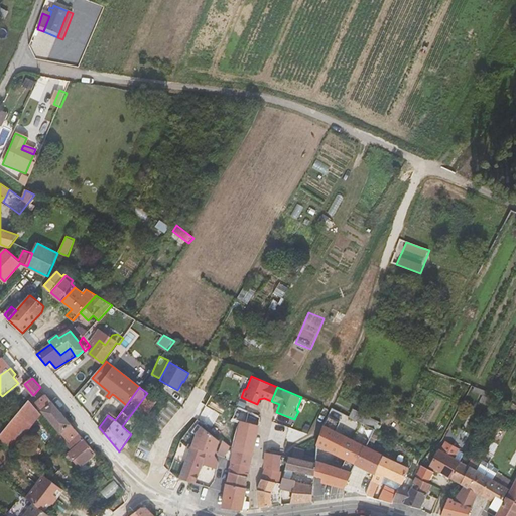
[(34,402),(44,393),(41,389),(31,398),(34,402)]
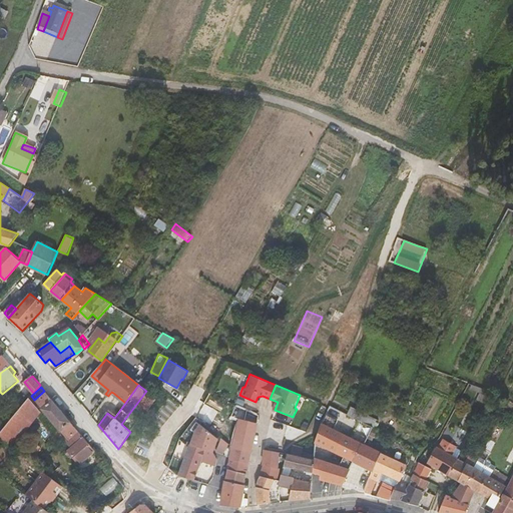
[(156,399),(146,391),(137,403),(145,411),(146,410),(147,411),(156,399)]
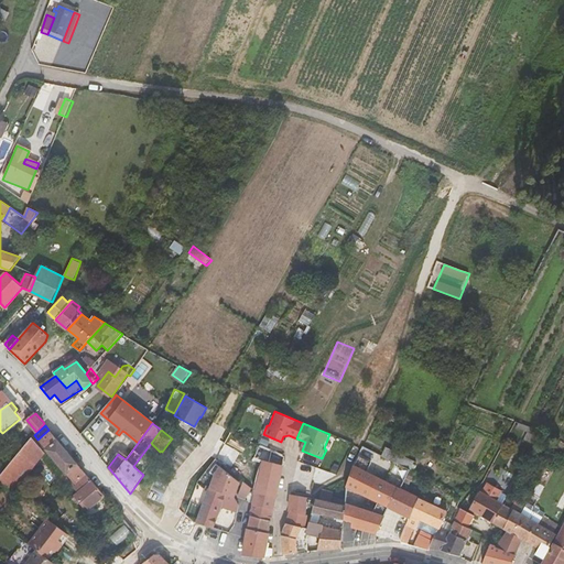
[(77,483),(86,474),(51,432),(44,437),(41,443),(74,483),(77,483)]
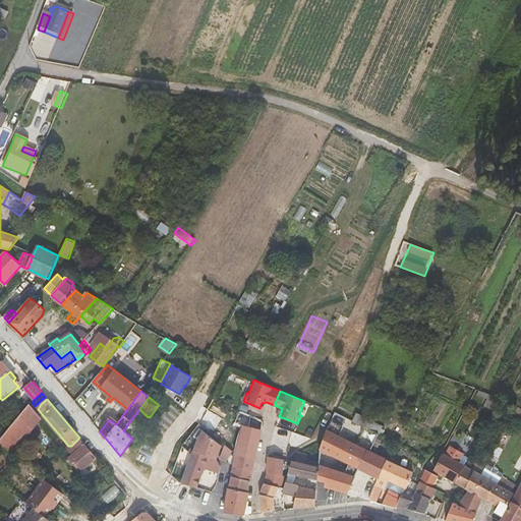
[(30,405),(3,438),(0,441),(0,445),(12,455),(15,452),(17,453),(27,441),(25,439),(41,419),(30,405)]
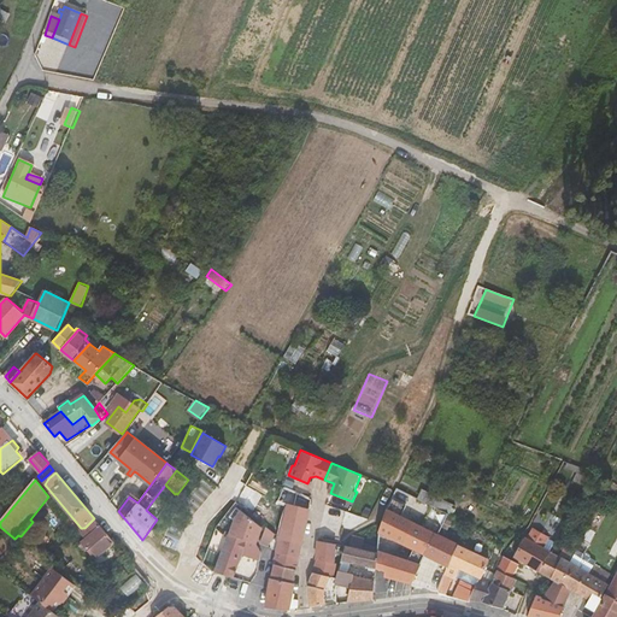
[(391,557),(387,569),(385,575),(413,582),(424,554),(423,553),(435,534),(424,529),(418,526),(422,519),(411,515),(409,521),(398,516),(407,494),(398,489),(387,510),(380,534),(411,548),(407,560),(391,557)]
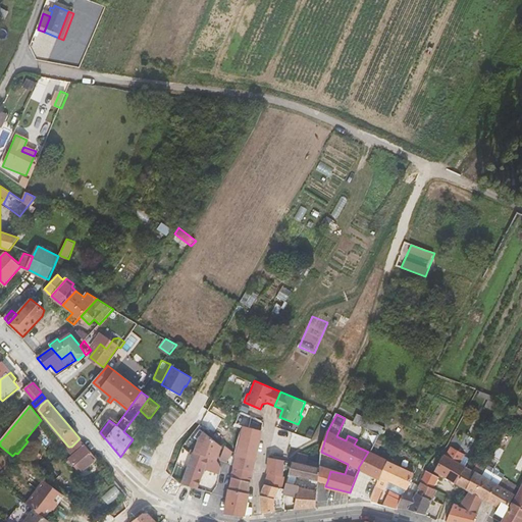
[(237,456),(256,460),(263,426),(248,420),(241,437),(237,456)]
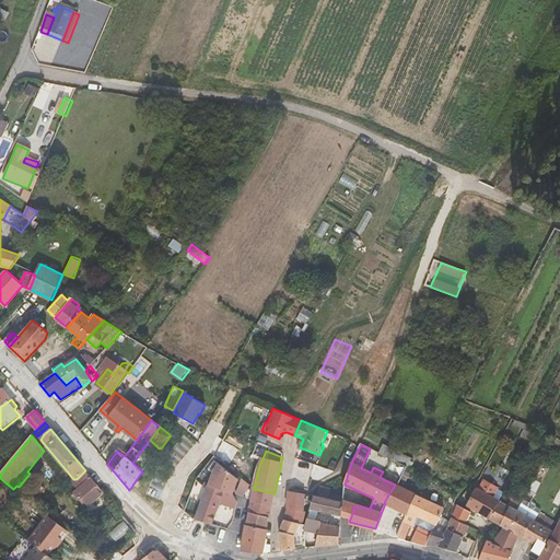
[(396,462),(407,467),(411,458),(398,452),(394,459),(396,462)]
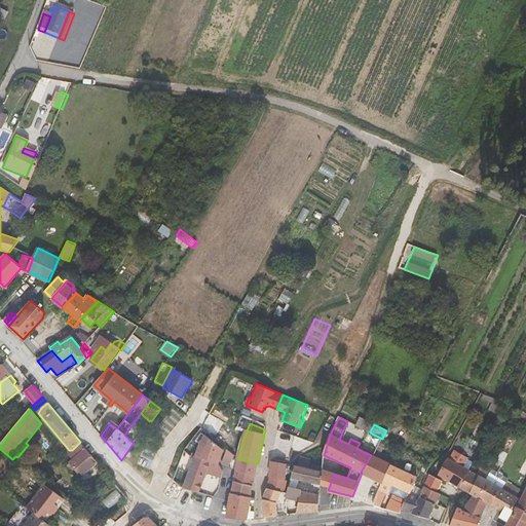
[(382,439),(372,434),(362,451),(371,455),(373,456),(382,439)]
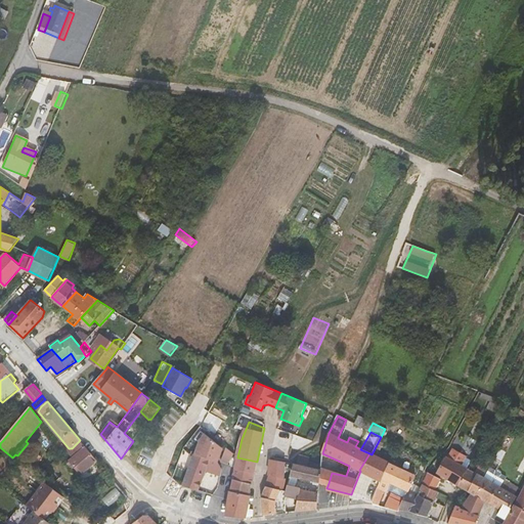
[(200,442),(195,454),(217,462),(222,448),(205,433),(200,442)]
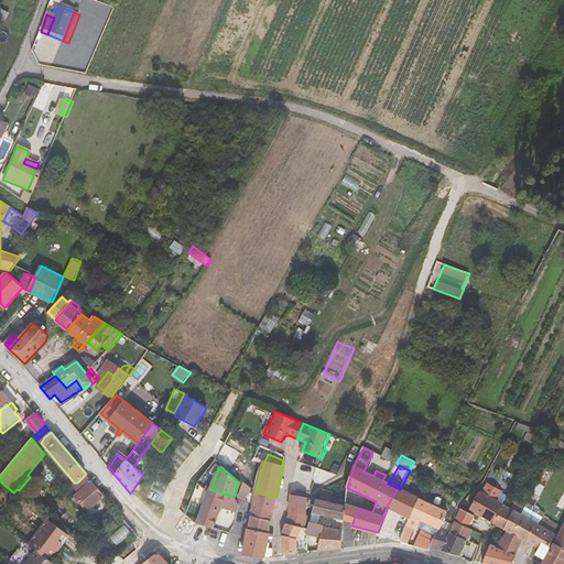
[(77,496),(93,481),(87,476),(77,486),(77,490),(74,492),(77,496)]
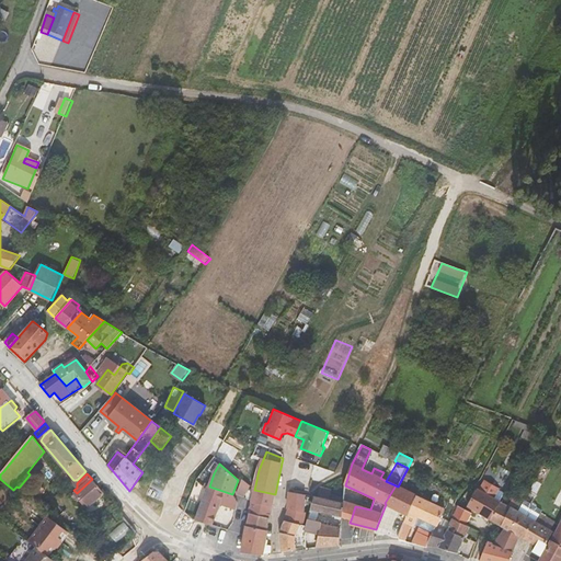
[(88,507),(104,494),(92,479),(77,493),(76,494),(88,507)]
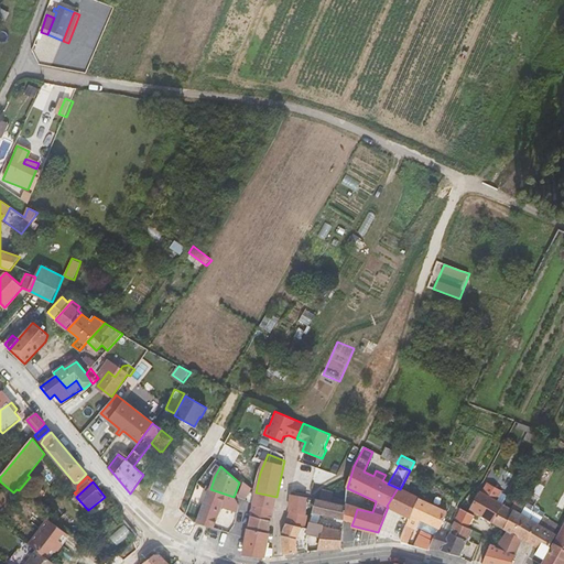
[(251,487),(243,481),(237,498),(246,501),(251,487)]
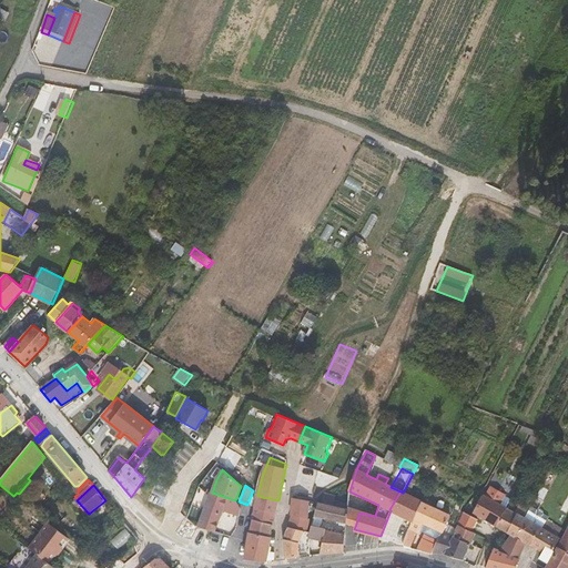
[(486,496),(484,496),(474,513),(485,519),(496,526),(507,508),(501,504),(508,492),(505,490),(504,494),(492,486),(486,496)]
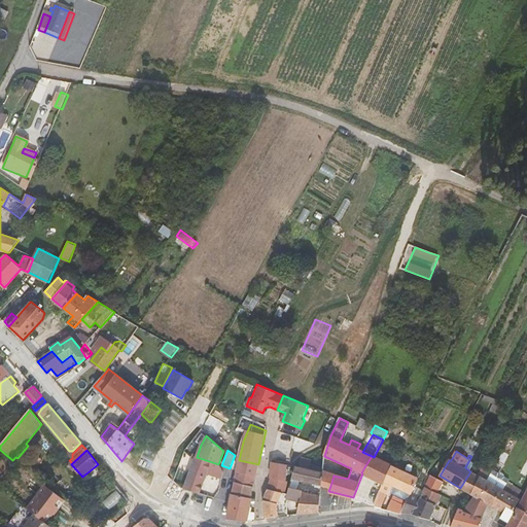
[(31,455),(30,455),(23,464),(32,471),(42,458),(35,454),(34,454),(32,453),(31,455)]
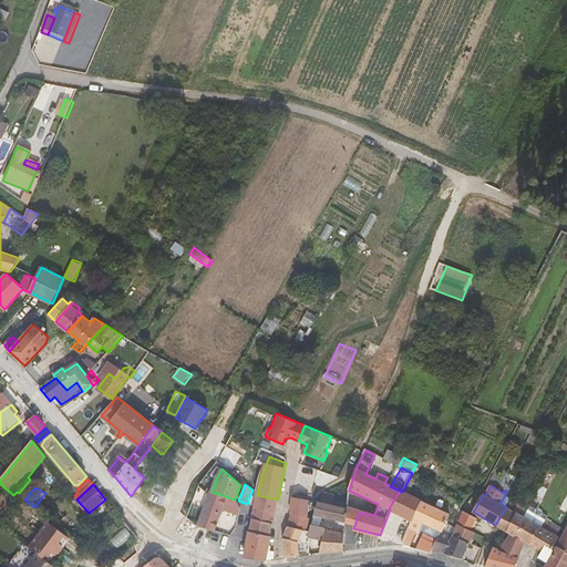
[(408,517),(404,526),(408,527),(411,519),(412,519),(420,501),(402,492),(400,491),(389,508),(390,509),(400,514),(408,517)]
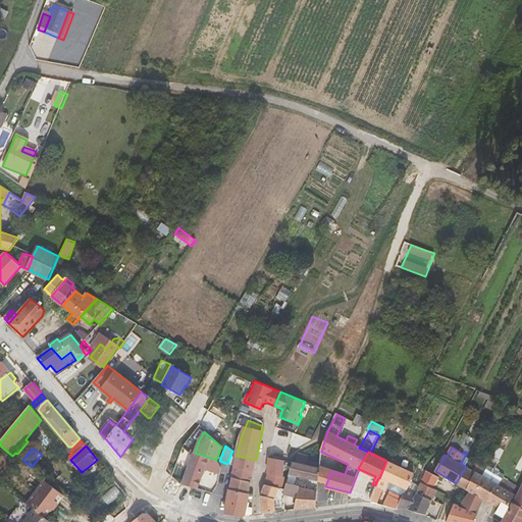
[(195,453),(194,453),(184,483),(197,488),(205,469),(220,475),(221,469),(217,462),(218,461),(216,460),(195,453)]
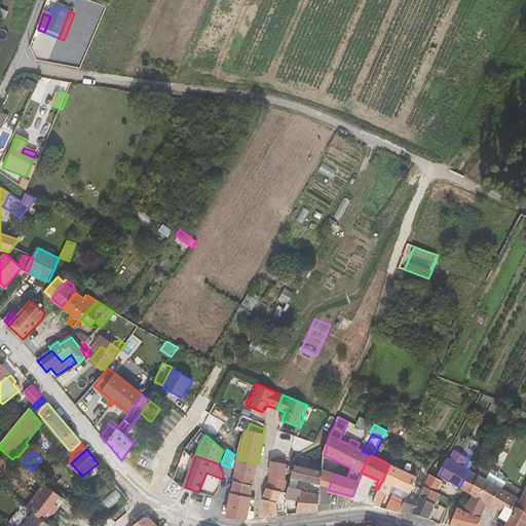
[(322,484),(323,473),(323,468),(310,465),(311,460),(300,457),(298,467),(295,466),(291,479),(315,483),(314,486),(322,486),(322,484)]
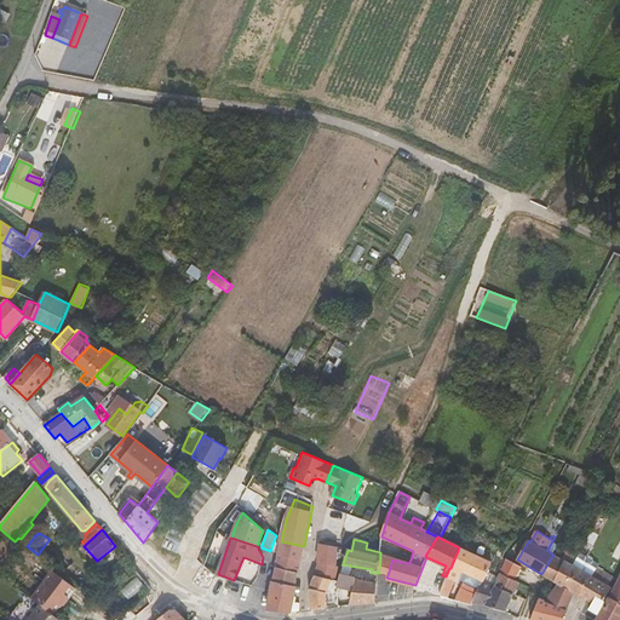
[(463,540),(459,547),(492,563),(494,556),(463,540)]
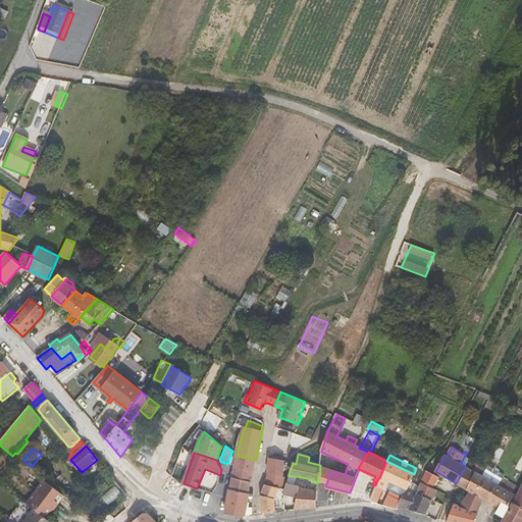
[(256,460),(237,456),(232,477),(251,482),(256,460)]
